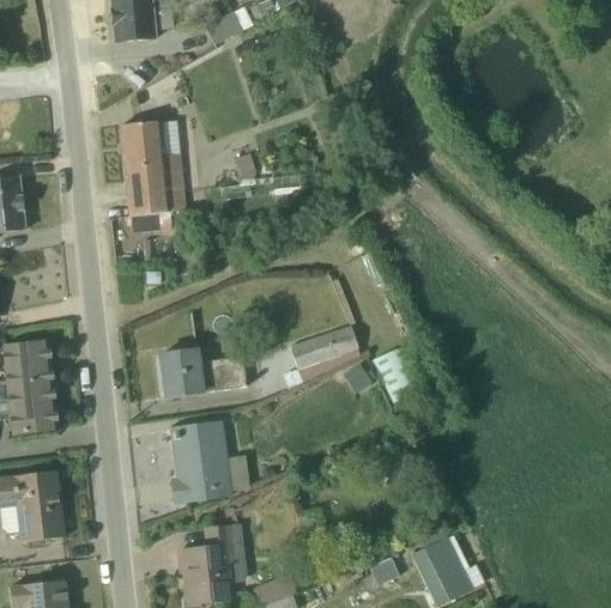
[(109,0),(114,42),(156,38),(156,30),(174,28),(173,11),(194,10),(193,0),(109,0)]
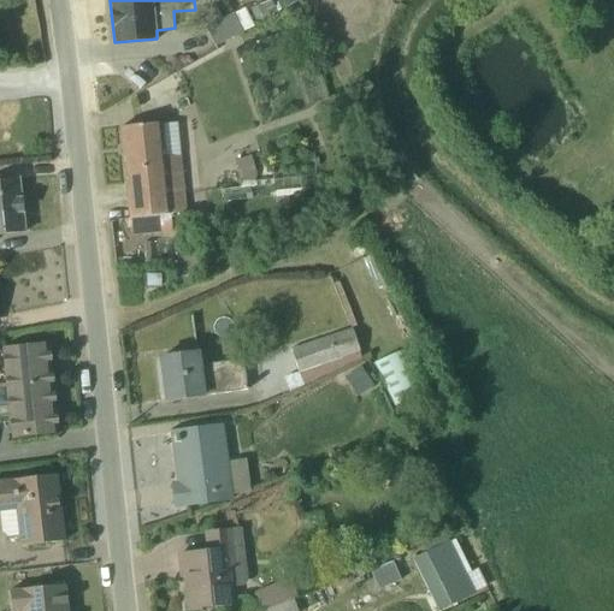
[(266,0),(251,6),(255,19),(277,11),(273,0),(266,0)]
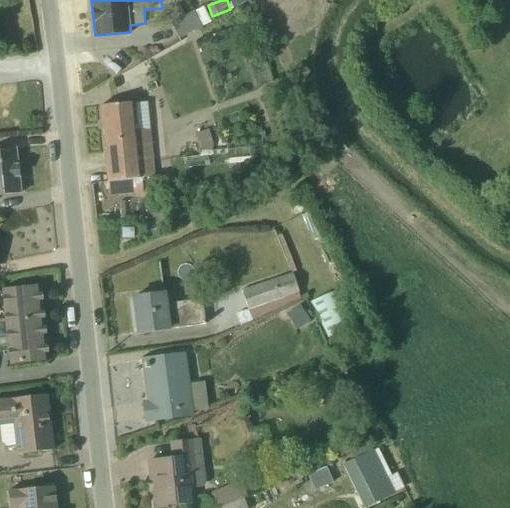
[(204,5),(171,21),(179,37),(211,20),(204,5)]
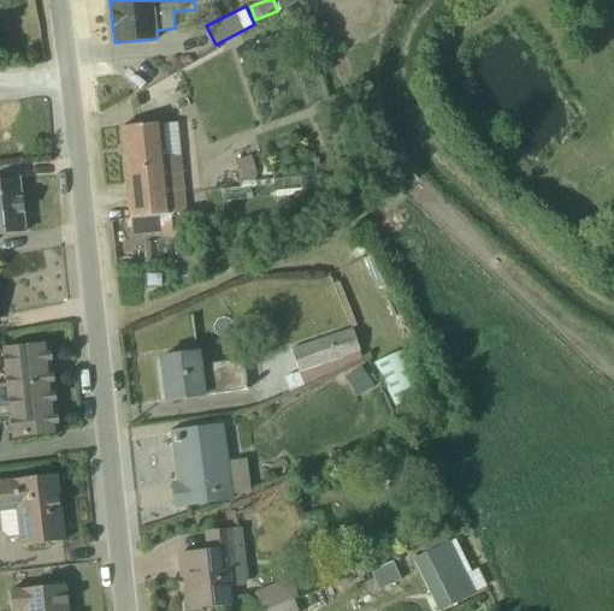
[(177,120),(120,125),(131,233),(173,230),(171,212),(187,211),(177,120)]
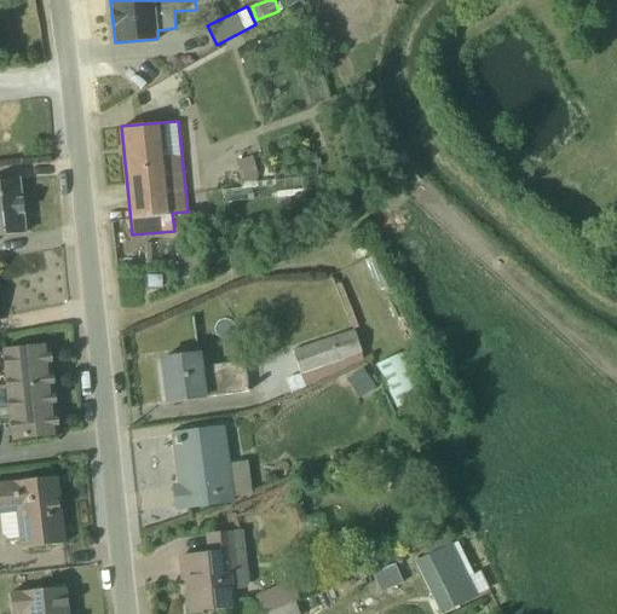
[(258,180),(260,180),(253,154),(237,158),(247,186),(258,185),(258,180)]
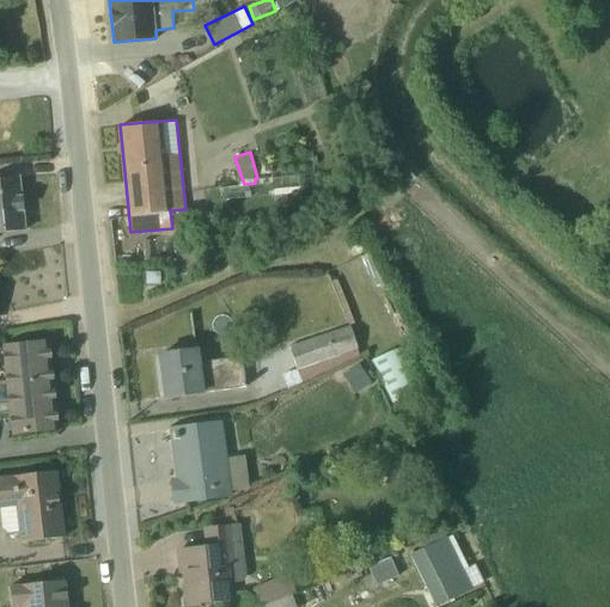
[(255,178),(255,183),(256,195),(299,191),(298,175),(257,178),(255,178)]
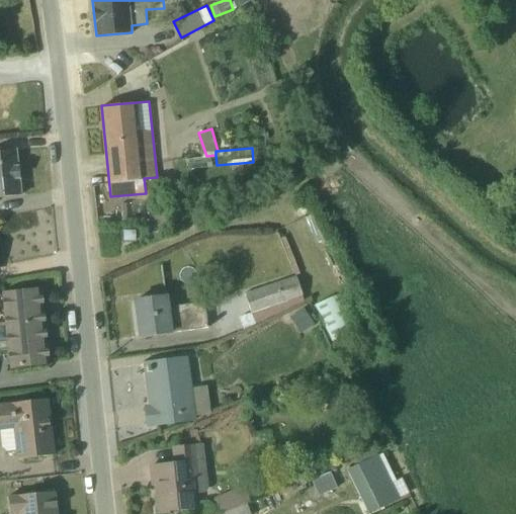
[(0,150),(0,195),(20,193),(15,149),(0,150)]
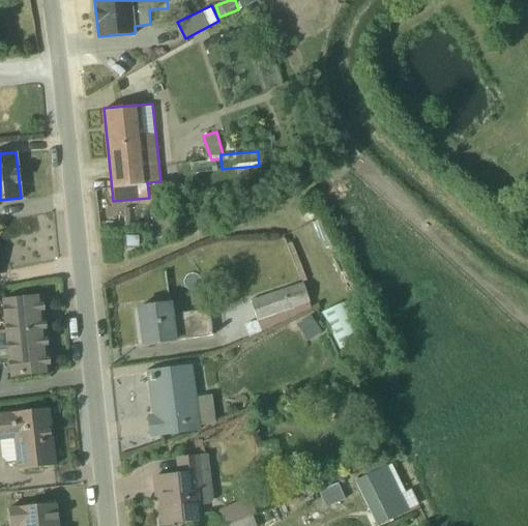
[(257,319),(244,323),(250,335),(311,308),(303,281),(251,298),(257,319)]
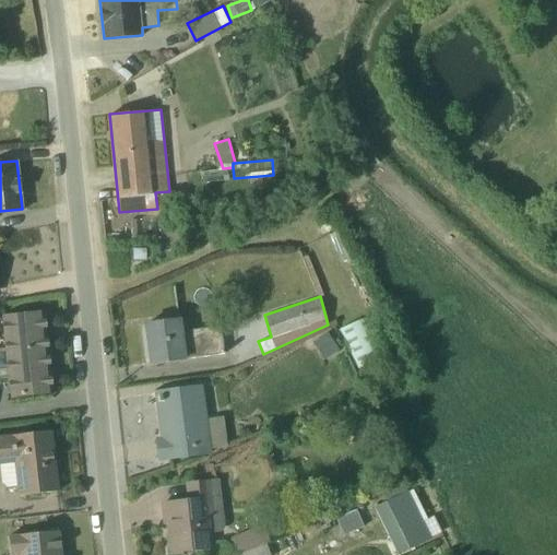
[(10,394),(52,390),(44,313),(2,316),(7,367),(0,367),(0,375),(8,375),(10,394)]
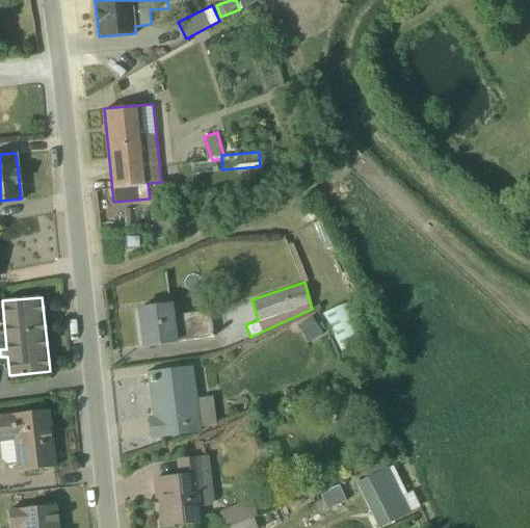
[(349,299),(325,311),(341,349),(347,346),(349,354),(362,349),(359,342),(367,338),(349,299)]
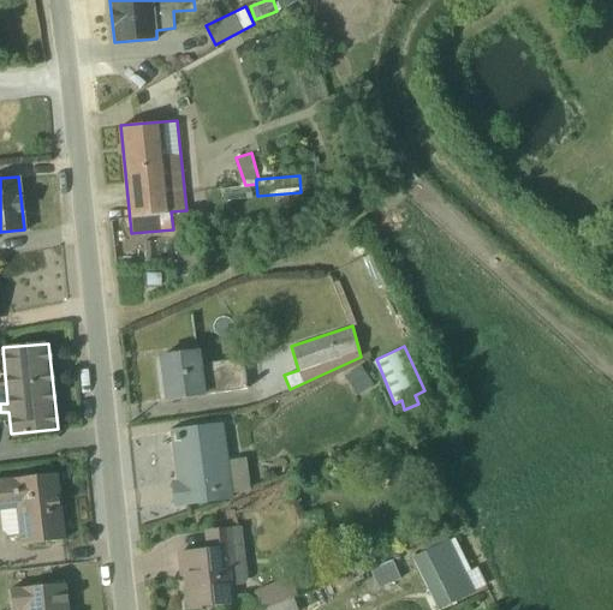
[(198,350),(160,356),(166,398),(247,388),(243,357),(201,362),(198,350)]
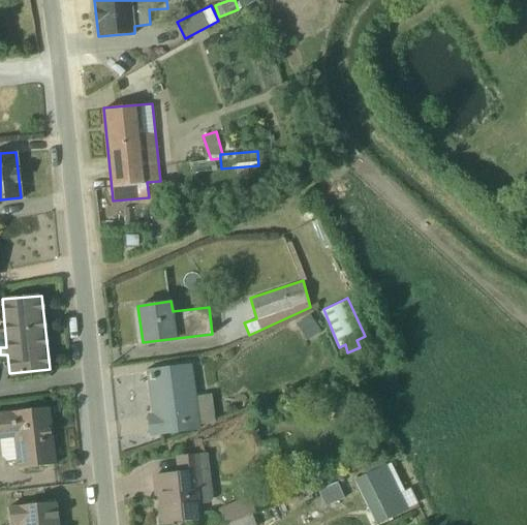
[(310,313),(296,322),(307,339),(320,330),(310,313)]
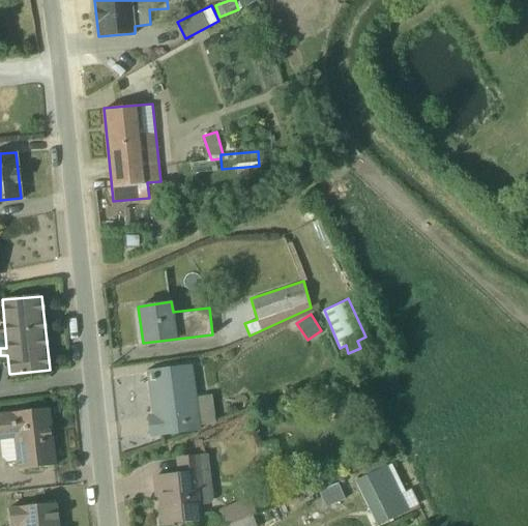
[(193,366),(147,371),(147,372),(151,371),(151,375),(150,375),(156,414),(148,415),(151,435),(201,429),(200,425),(215,421),(211,393),(197,396),(193,366)]
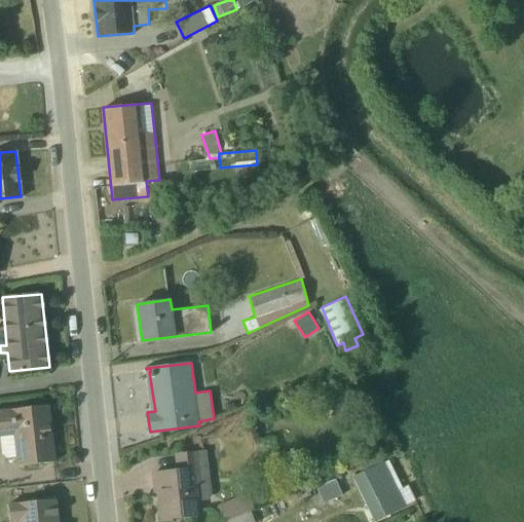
[(48,404),(0,410),(0,439),(2,453),(6,456),(15,455),(16,464),(54,460),(48,404)]
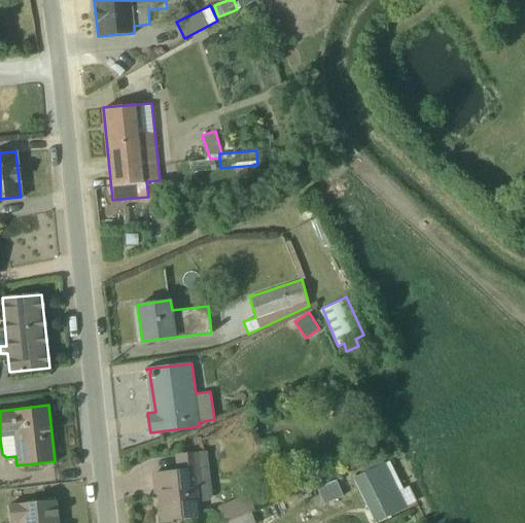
[(187,522),(202,522),(200,492),(205,491),(202,458),(179,460),(180,474),(156,476),(161,522),(187,522)]
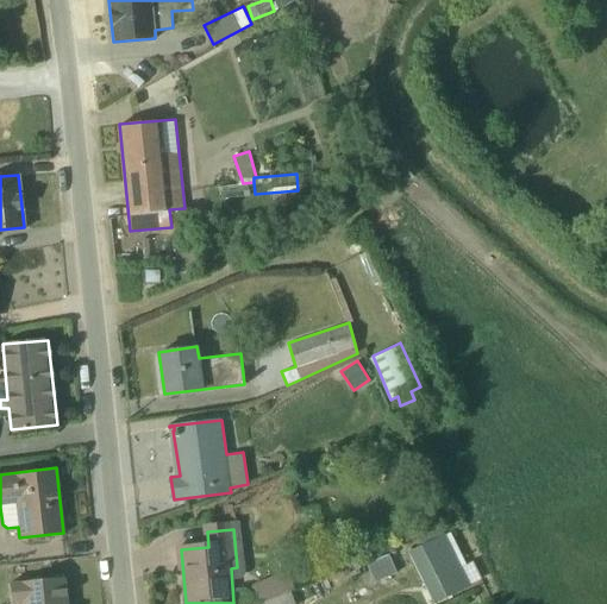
[(256,579),(264,603),(294,603),(301,602),(288,567),(256,579)]
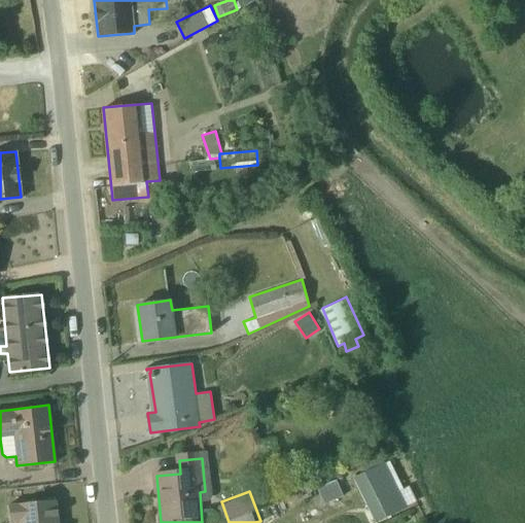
[(58,522),(56,499),(8,504),(9,522),(10,522),(20,522),(19,522),(58,522)]
